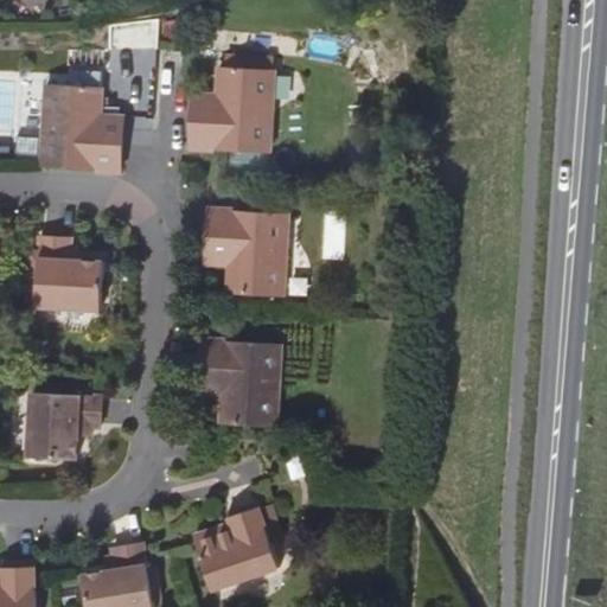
[(222,64),(219,93),(219,104),(195,103),(192,146),(270,152),(275,68),(222,64)]
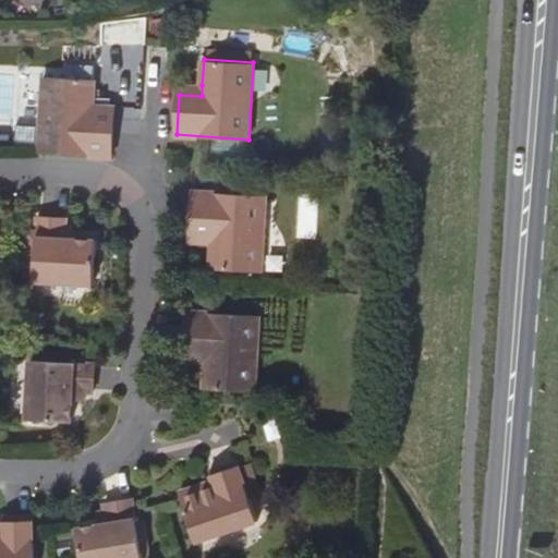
[(92,77),(44,75),(39,153),(110,156),(112,116),(89,114),(91,104),(92,77)]
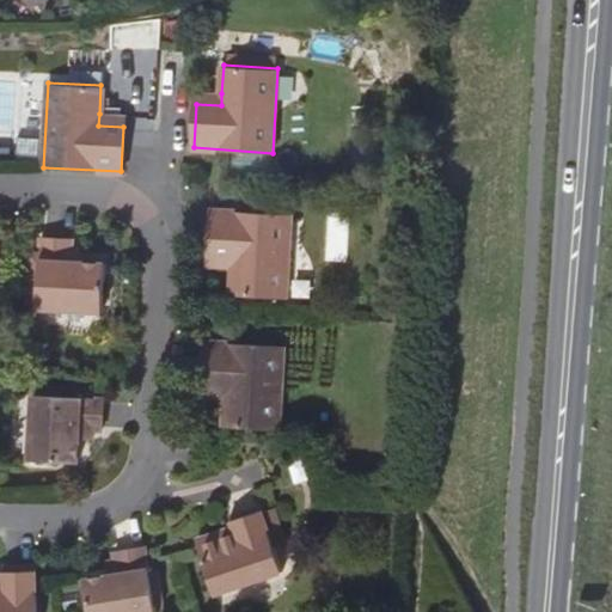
[(44,128),(46,84),(29,84),(28,128),(44,128)]
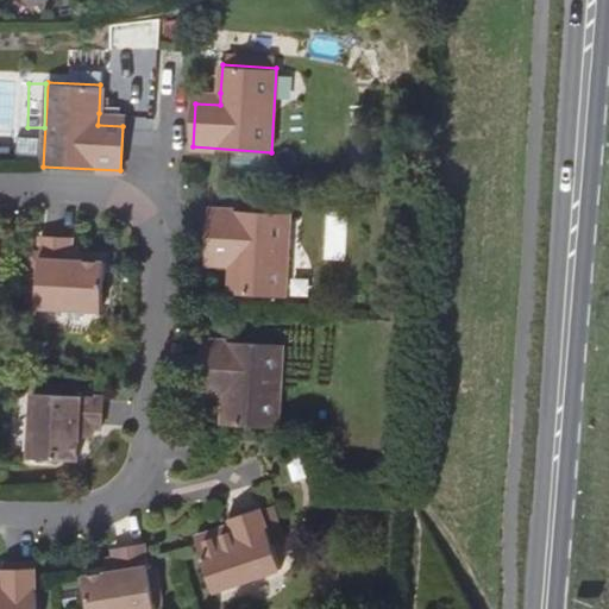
[(196,92),(195,104),(220,105),(220,93),(196,92)]
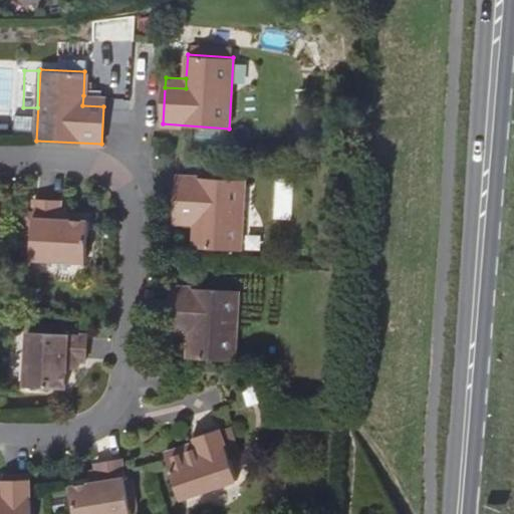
[(103,96),(83,95),(82,105),(103,106),(103,96)]
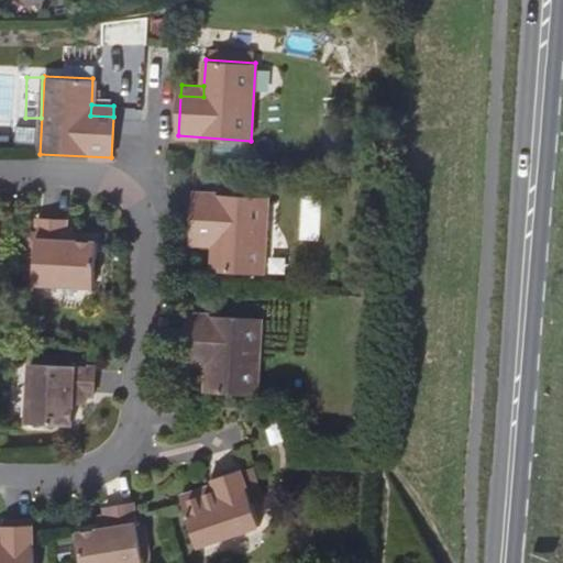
[(217,232),(217,243),(216,269),(264,274),(269,195),(197,190),(195,231),(217,232)]
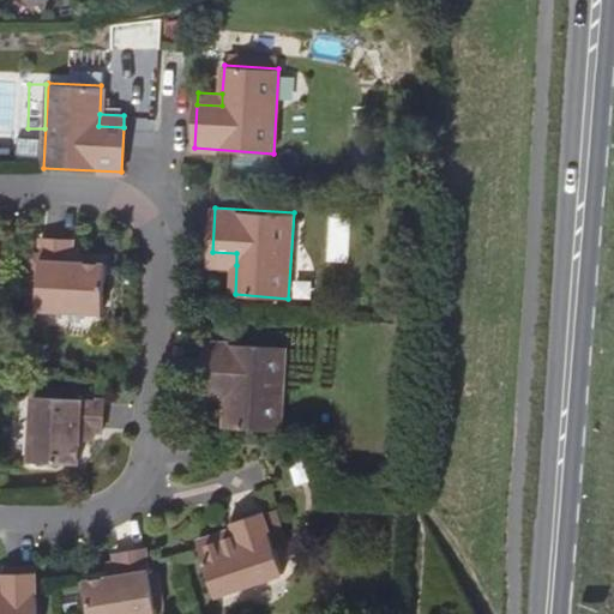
[(34,253),(32,272),(41,272),(40,282),(31,282),(31,301),(40,301),(38,308),(107,312),(109,264),(83,262),(74,262),(74,247),(74,239),(42,236),(42,253),(34,253)]
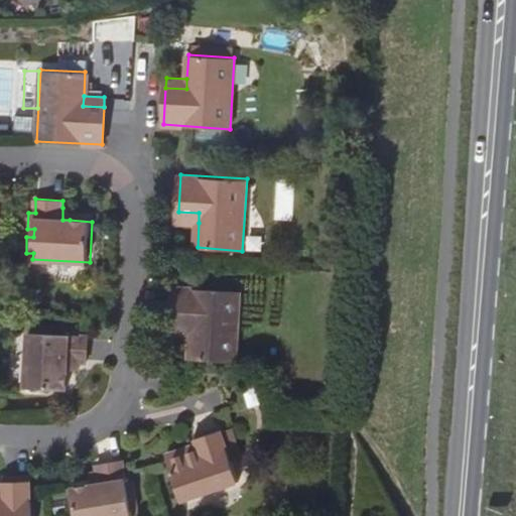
[(177,222),(199,223),(199,213),(178,212),(177,222)]
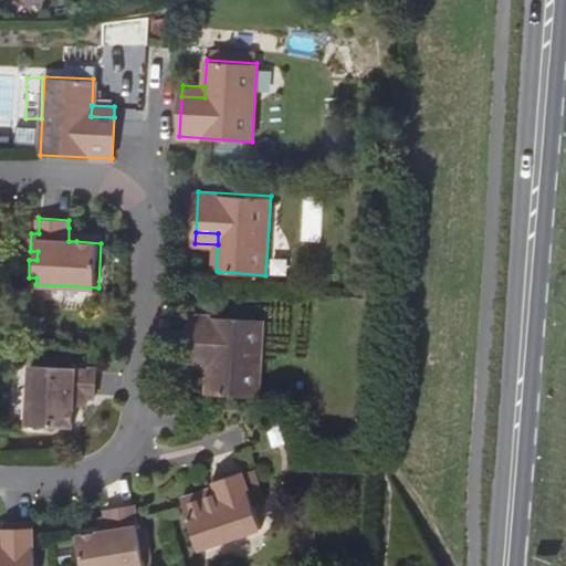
[(191,315),(189,355),(211,356),(210,367),(209,394),(259,397),(263,320),(191,315)]
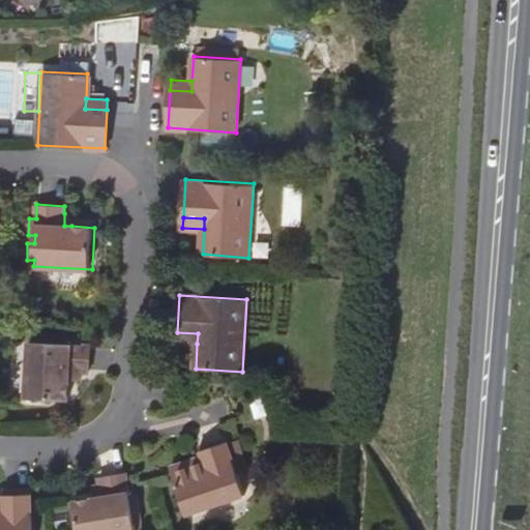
[(177,343),(197,344),(198,333),(177,332),(177,343)]
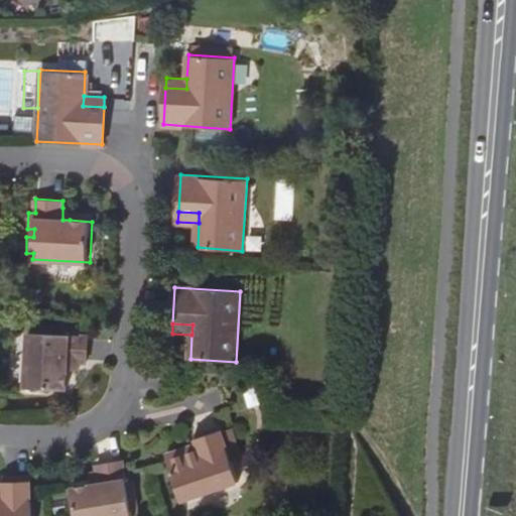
[(67,391),(68,370),(68,362),(81,362),(87,363),(89,337),(29,333),(26,388),(67,391)]
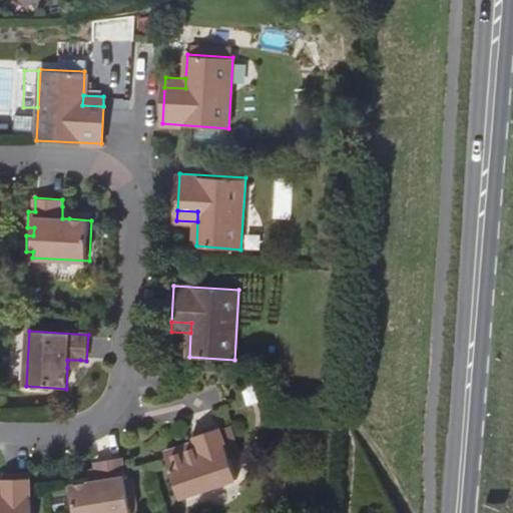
[(193,434),(195,444),(198,449),(168,459),(181,499),(238,480),(220,425),(193,434)]
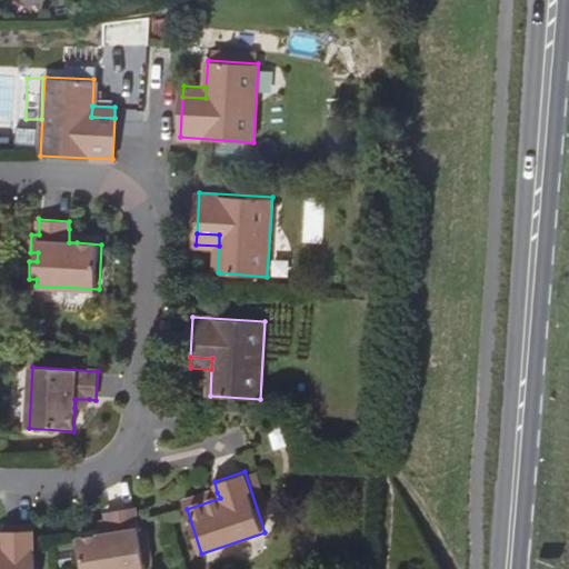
[(106,512),(107,520),(109,526),(73,529),(82,568),(146,568),(136,508),(106,512)]
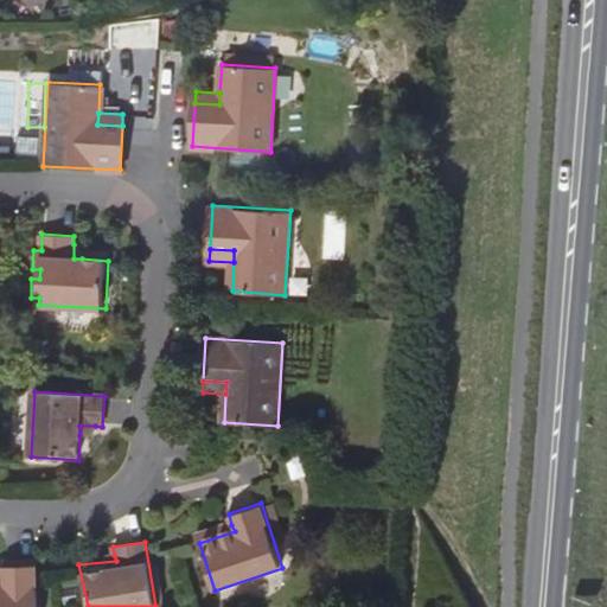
[(0,606),(33,606),(33,561),(0,561),(0,606)]
